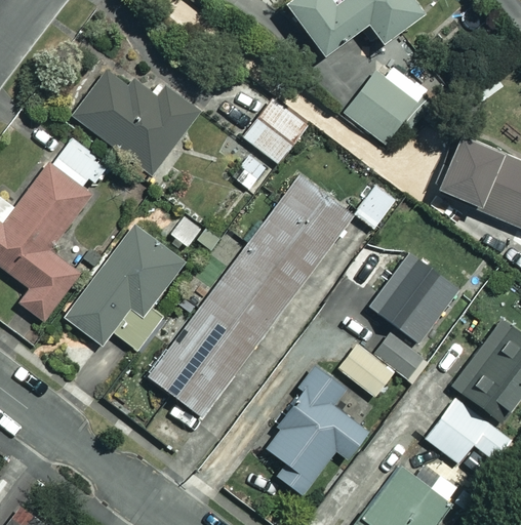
[(292,0),(281,9),(319,58),(363,26),(377,44),(417,13),(406,0),(292,0)]
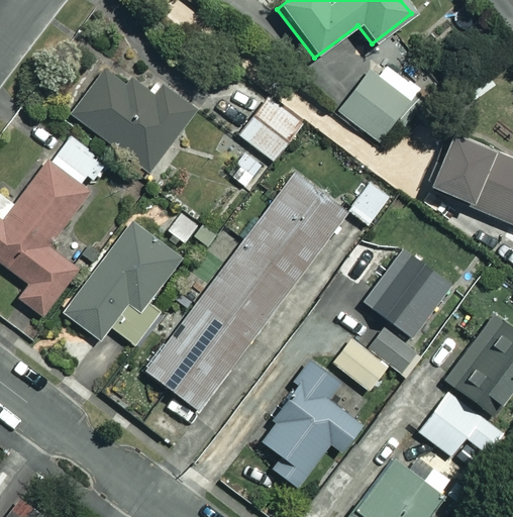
[(384,146),(423,94),(386,65),(375,79),(365,71),(335,109),(384,146)]
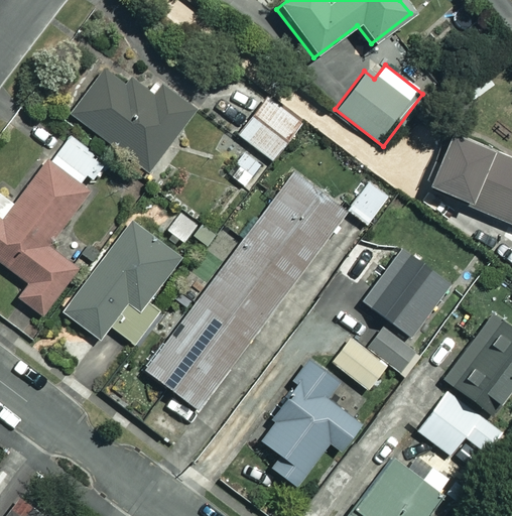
[(151,99),(108,66),(71,114),(147,173),(195,111),(161,86),(151,99)]
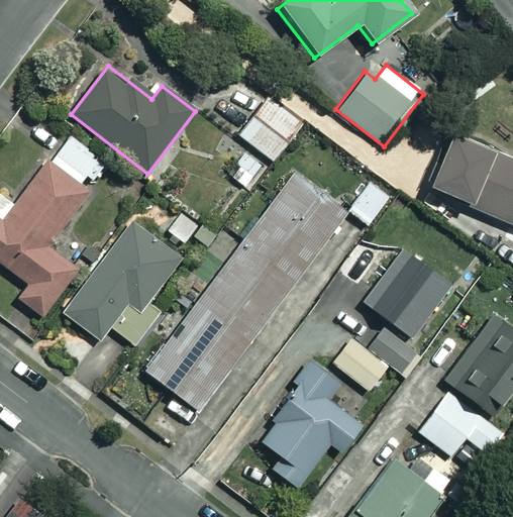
[(303,123),(267,98),(239,136),(276,162),(303,123)]
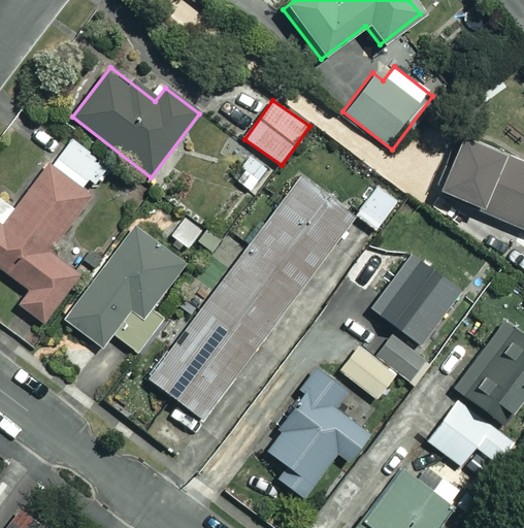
[(523,164),(458,133),(432,188),(523,230),(523,164)]
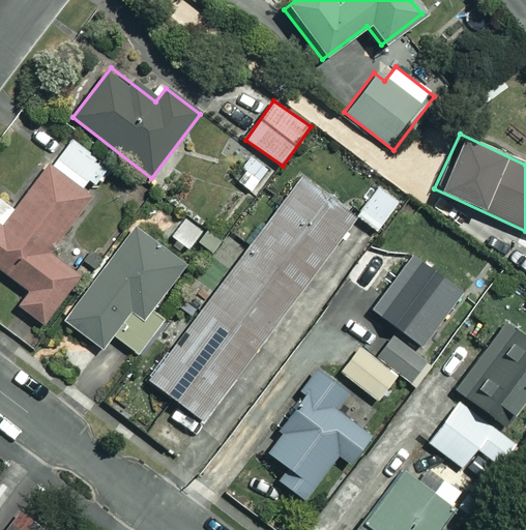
[(51,252),(92,198),(83,190),(105,163),(71,137),(11,214),(0,205),(0,269),(30,292),(19,306),(42,324),(81,274),(51,252)]
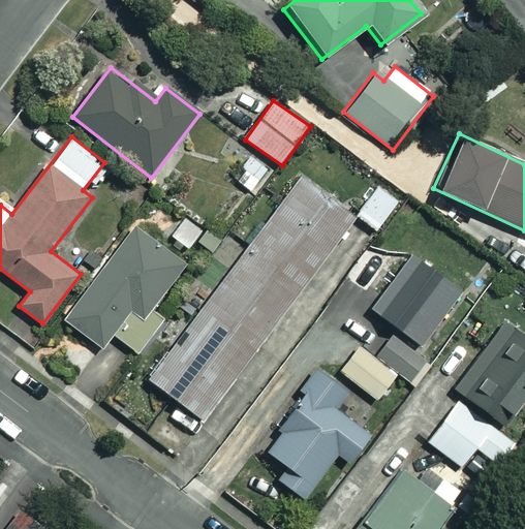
[(269,166),(250,157),(238,183),(256,192),(269,166)]
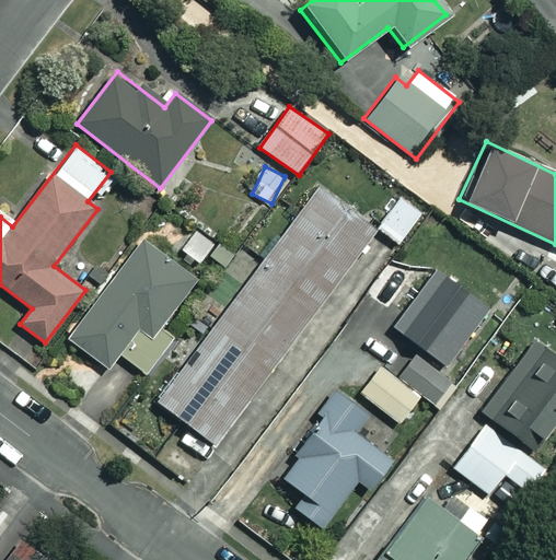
[(372,240),(314,195),(261,264),(246,253),(195,321),(208,331),(154,400),(212,446),(372,240)]
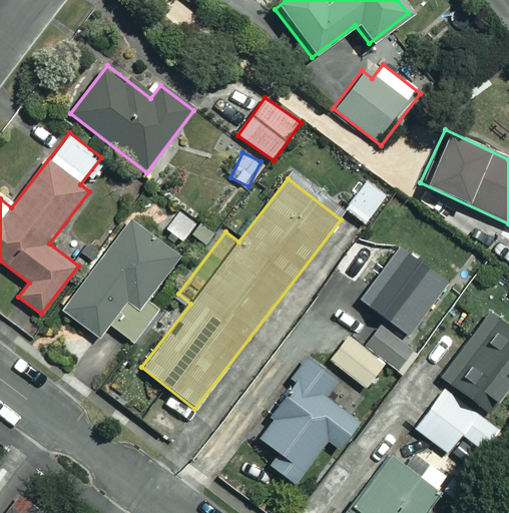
[(388,194),(368,179),(346,208),(366,223),(388,194)]
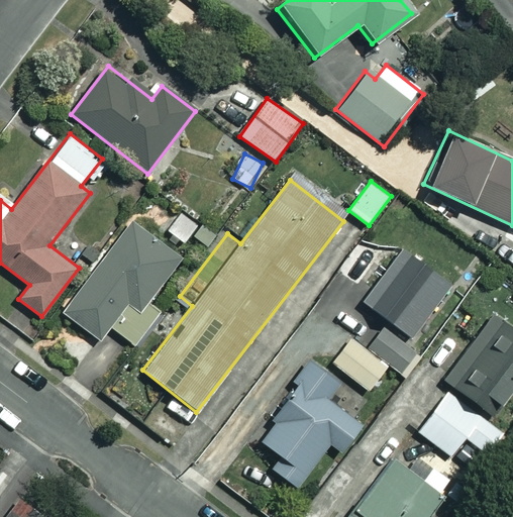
[(198,225),(181,213),(168,231),(185,243),(198,225)]
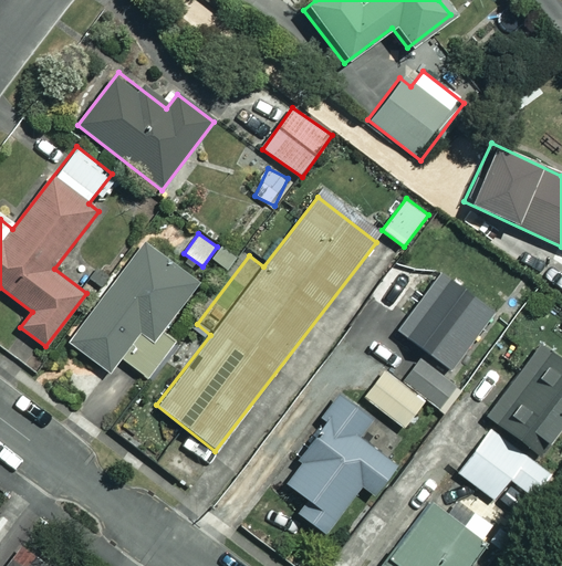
[(196,282),(146,244),(71,344),(108,373),(120,357),(148,378),(177,341),(162,328),(196,282)]
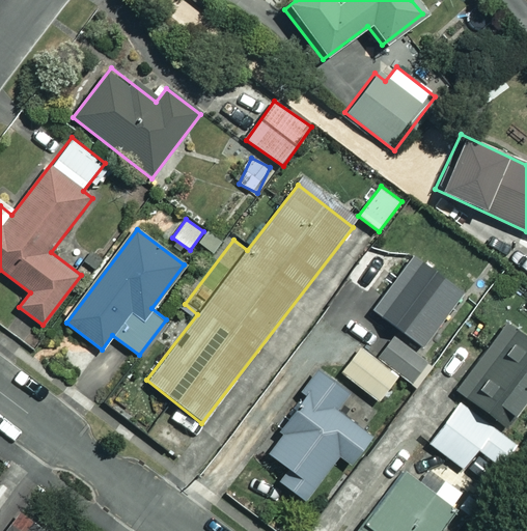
[(461,295),(412,257),(371,310),(420,347),(461,295)]
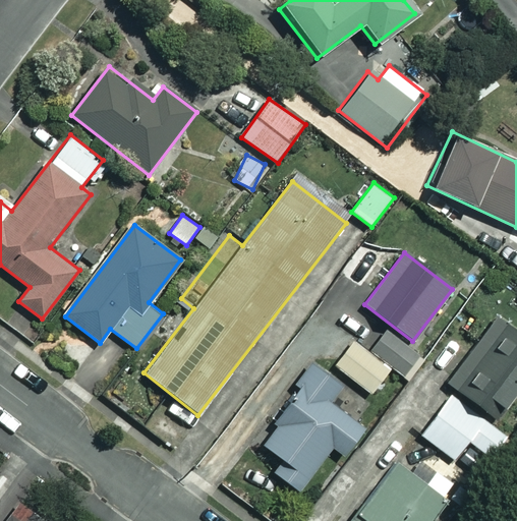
[(516,334),(497,319),(448,384),(495,419),(516,390),(516,334)]
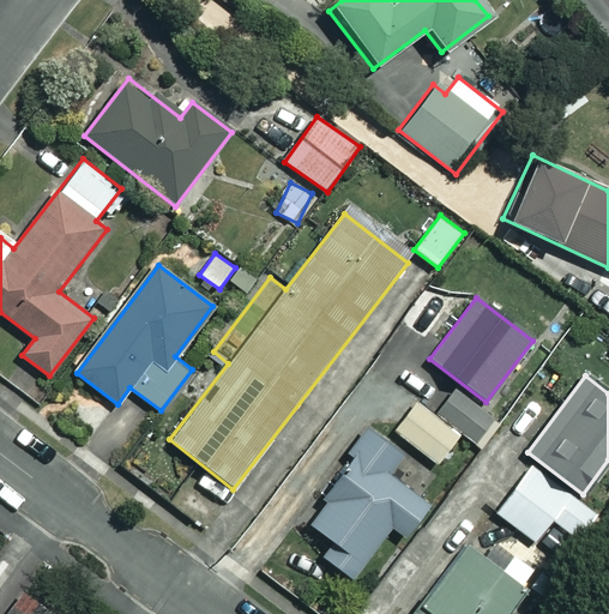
[(498,416),(457,387),(438,415),(478,444),(498,416)]
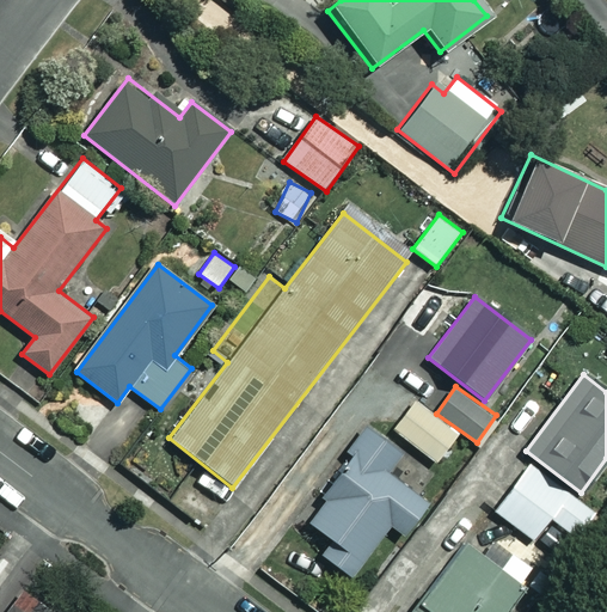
[(459,433),(415,399),(392,429),(436,463),(459,433)]
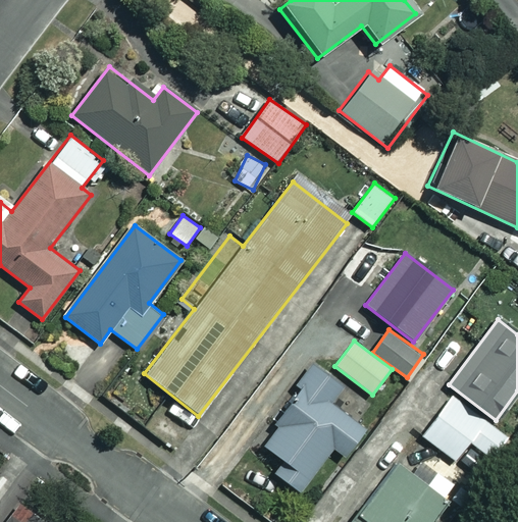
[(348,388),(315,366),(260,446),(282,461),(273,474),(299,492),(329,448),(343,456),(362,428),(333,408),(348,388)]
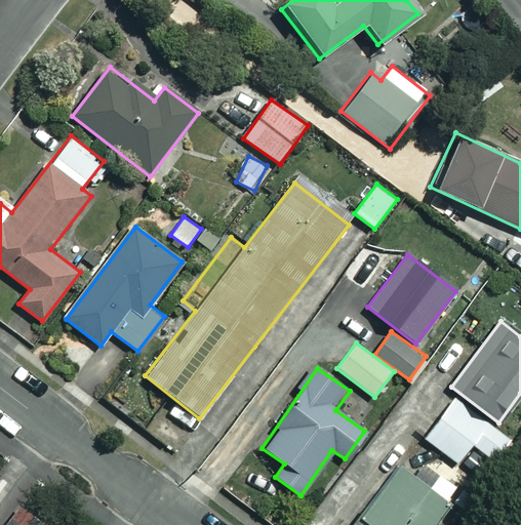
[(510,440),(454,399),(425,438),(457,462),(472,443),(494,460),(510,440)]
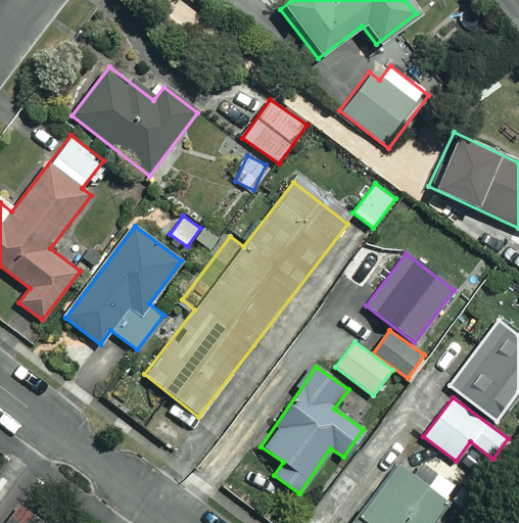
[(436,476),(421,463),(410,476),(398,467),(352,522),(434,522),(449,506),(426,488),(436,476)]
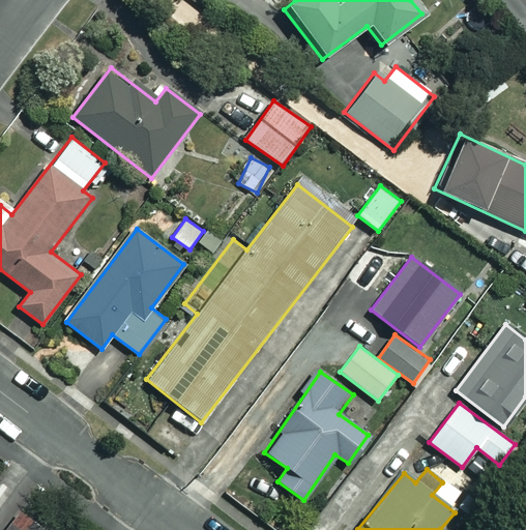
[(41,529),(24,514),(10,529),(41,529)]
